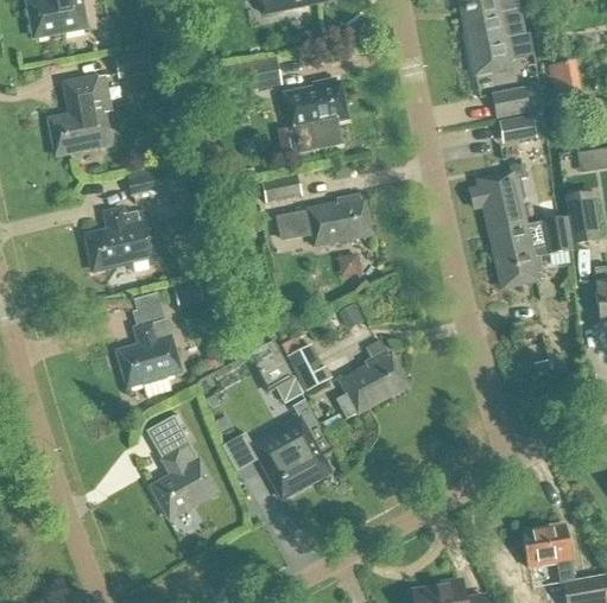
[(38,0),(27,2),(35,37),(87,27),(81,0),(38,0)]
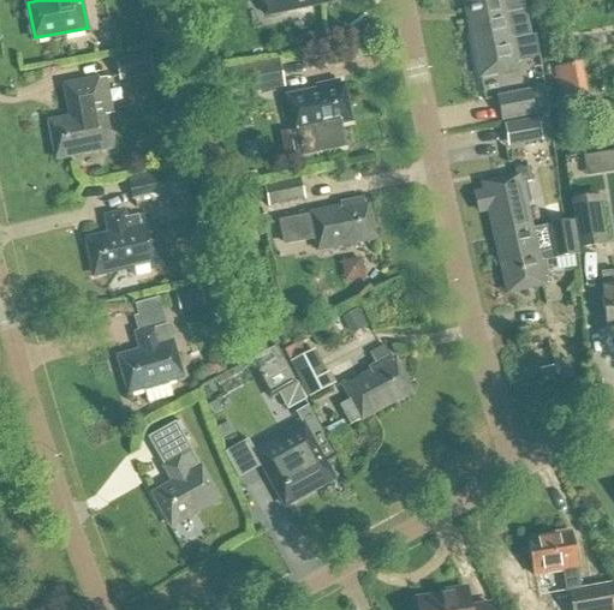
[(264,0),(268,13),(329,0),(264,0)]
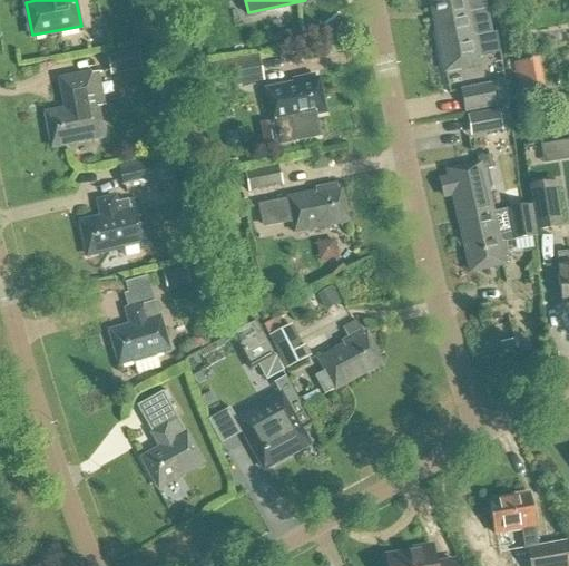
[(487,7),(486,0),(431,0),(434,17),(468,10),(468,11),(487,7)]
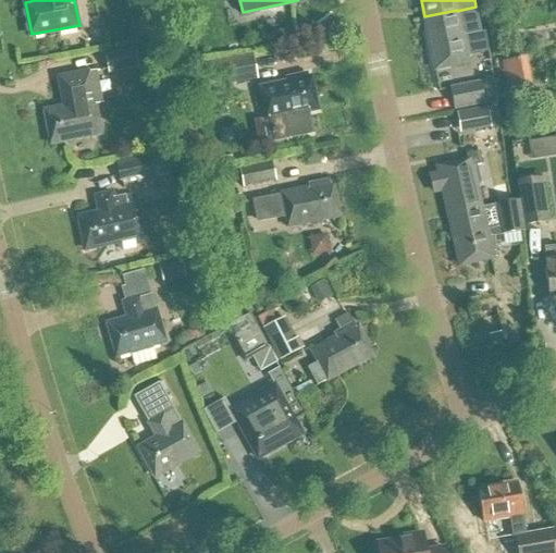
[(457,10),(424,16),(435,68),(468,61),(467,56),(471,54),(467,33),(481,31),(476,7),(457,11),(457,10)]
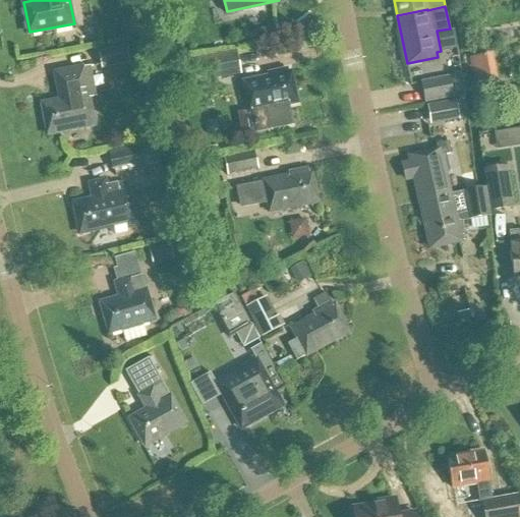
[(99,50),(102,67),(129,62),(126,45),(99,50)]
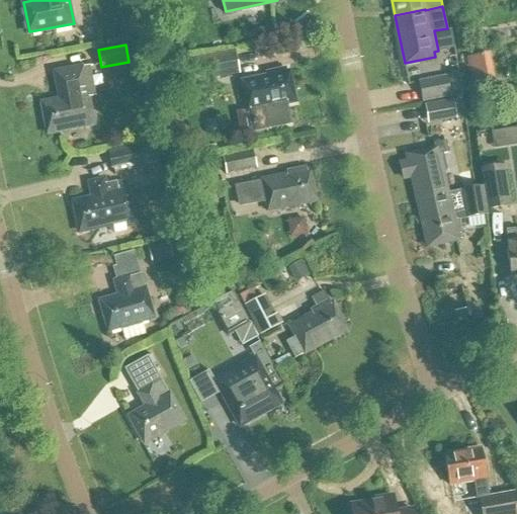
[(191,58),(195,80),(239,72),(234,50),(191,58)]
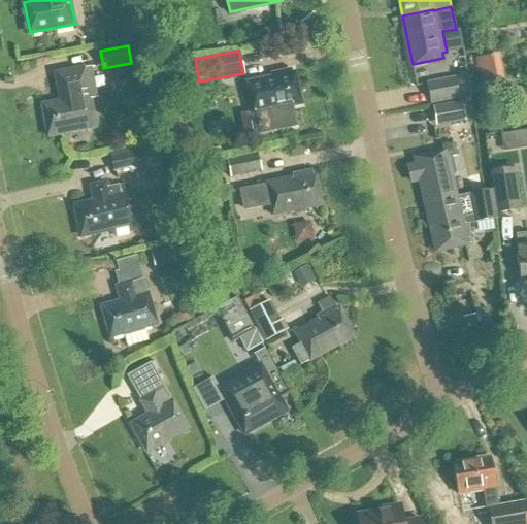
[(498,53),(478,57),(480,72),(501,69),(498,53)]
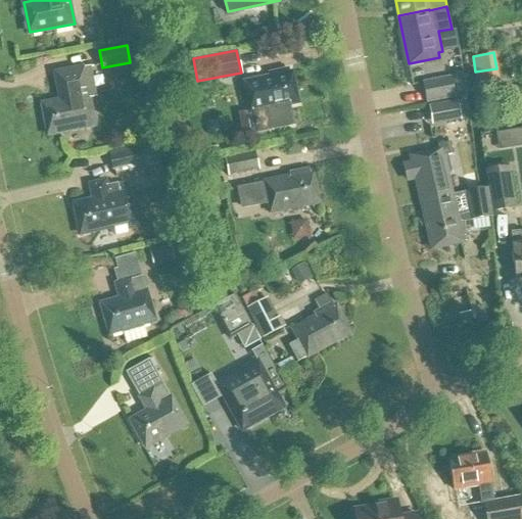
[(90,96),(96,95),(90,64),(55,71),(59,89),(61,89),(62,98),(43,102),(48,133),(95,124),(90,96)]
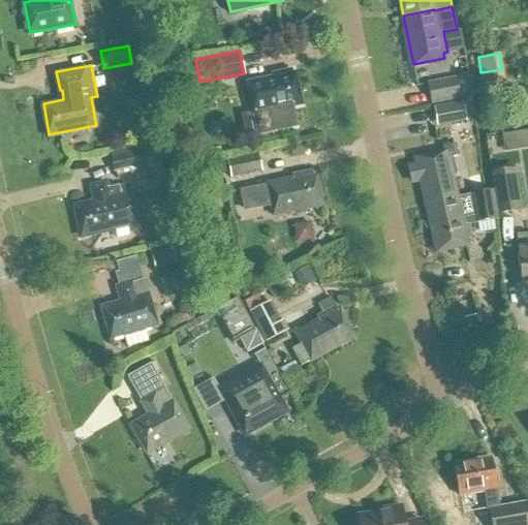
[(272,72),(273,76),(247,82),(253,113),(258,112),(260,121),(258,122),(259,126),(261,125),(262,131),(297,124),(292,104),(302,102),(296,71),(293,72),(292,68),(272,72)]
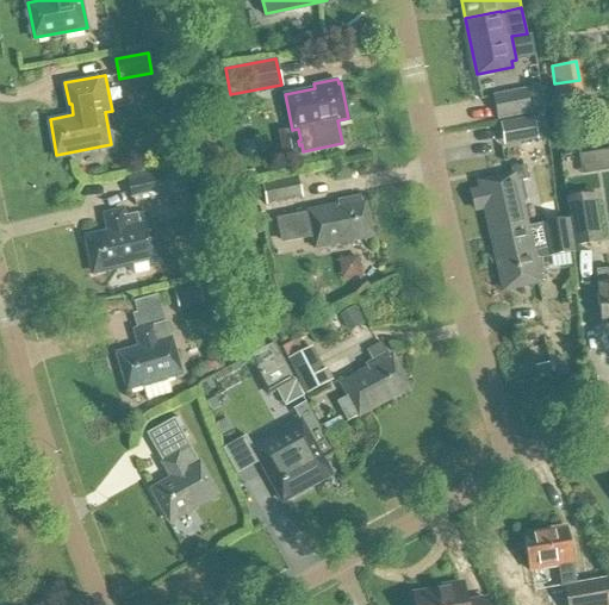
[(493,94),(498,118),(530,112),(527,88),(493,94)]
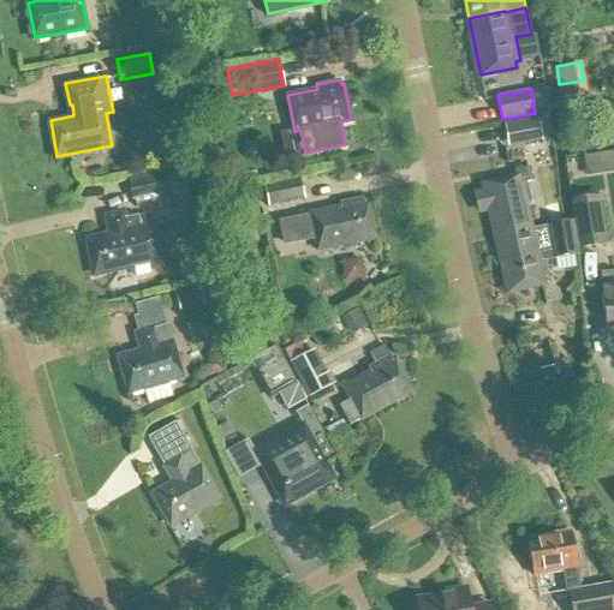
[(505,123),(510,145),(542,139),(538,117),(505,123)]
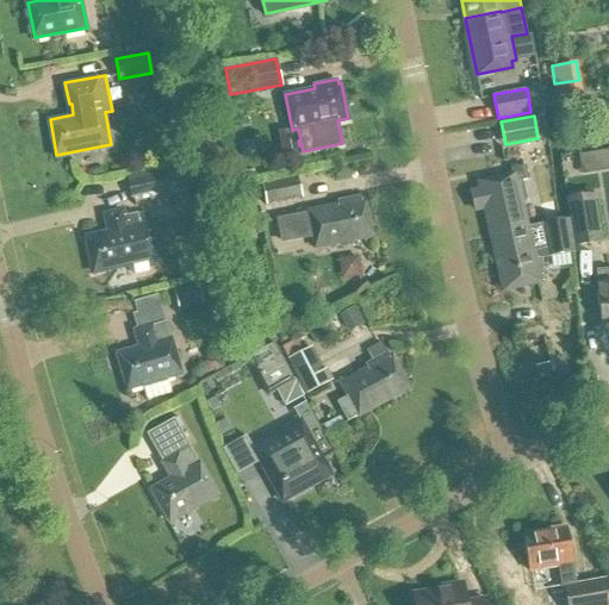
[(163,172),(129,179),(132,194),(150,191),(151,195),(185,188),(180,164),(162,168),(163,172)]
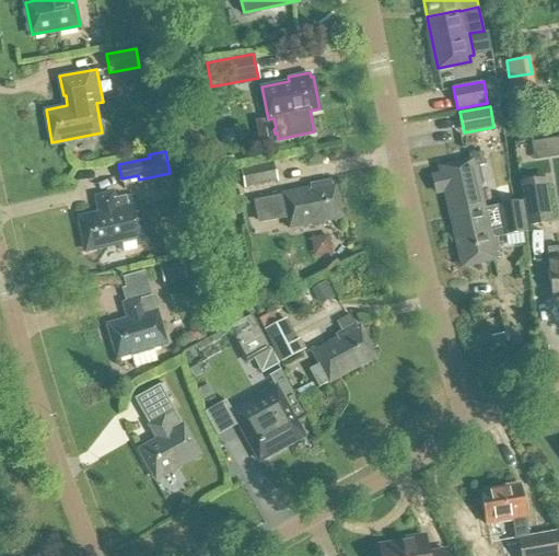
[(445,189),(452,213),(484,207),(478,183),(482,182),(479,164),(485,163),(481,151),(468,153),(469,160),(441,166),(442,173),(433,175),(438,190),(445,189)]
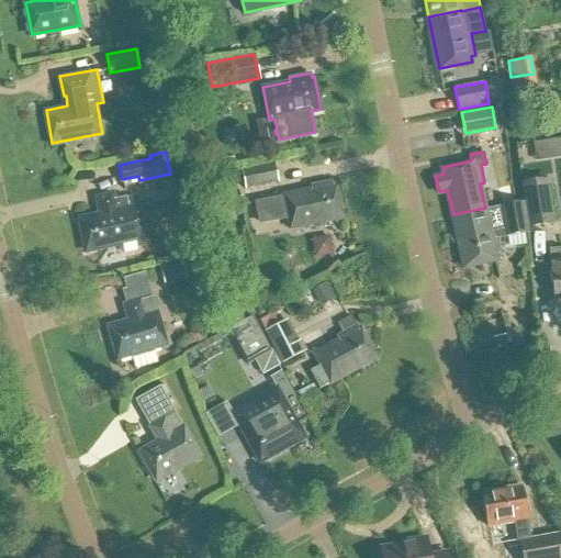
[(242,169),(246,187),(279,180),(276,162),(242,169)]
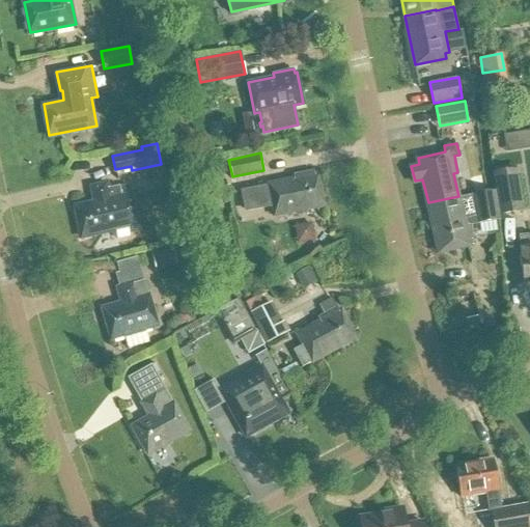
[(494,171),(501,212),(523,209),(517,168),(494,171)]
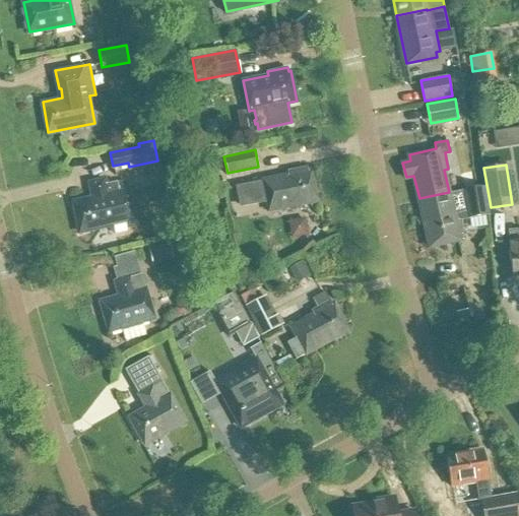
[(267,197),(270,209),(317,200),(311,170),(309,170),(308,166),(287,171),(288,174),(236,185),(239,203),(267,197)]
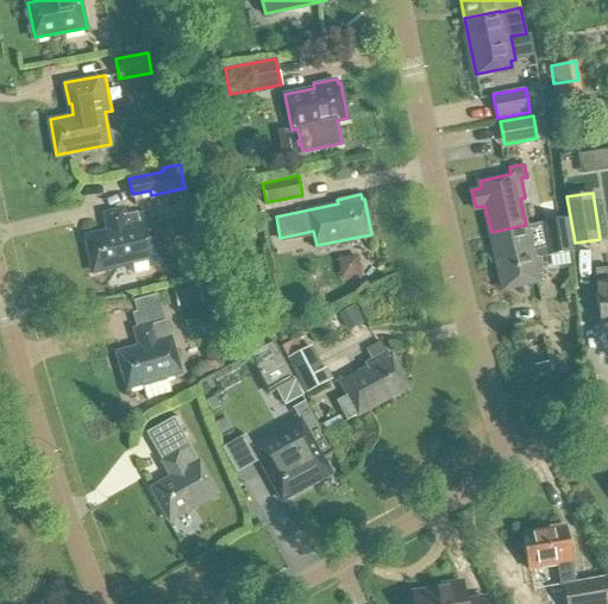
[(135,266),(136,271),(149,268),(149,264),(160,260),(150,221),(140,222),(138,211),(124,214),(123,209),(106,213),(110,230),(87,236),(94,270),(129,263),(130,268),(135,266)]
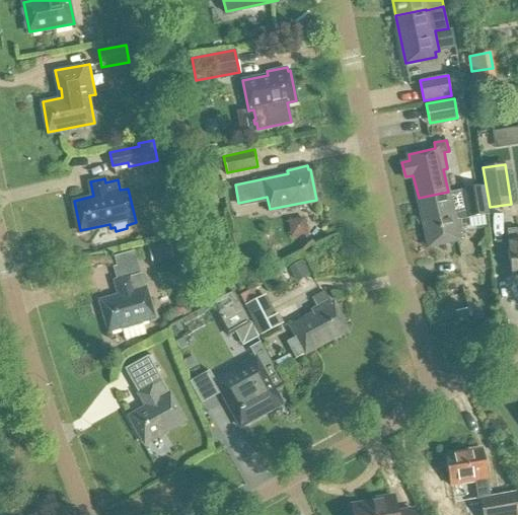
[(448,192),(419,198),(429,245),(463,237),(457,211),(465,209),(466,217),(489,213),(485,185),(448,192)]
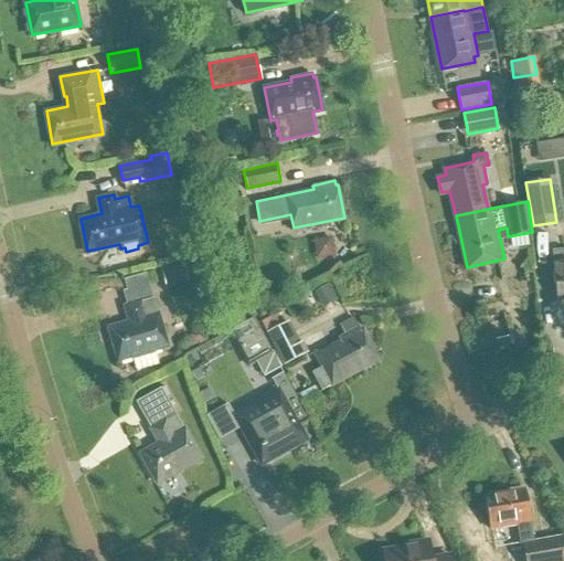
[(563,247),(553,250),(555,270),(553,271),(557,299),(563,298),(563,247)]
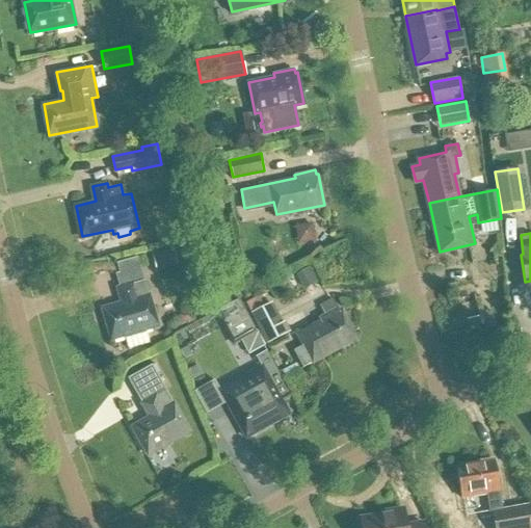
[(158,255),(161,267),(178,262),(175,251),(158,255)]
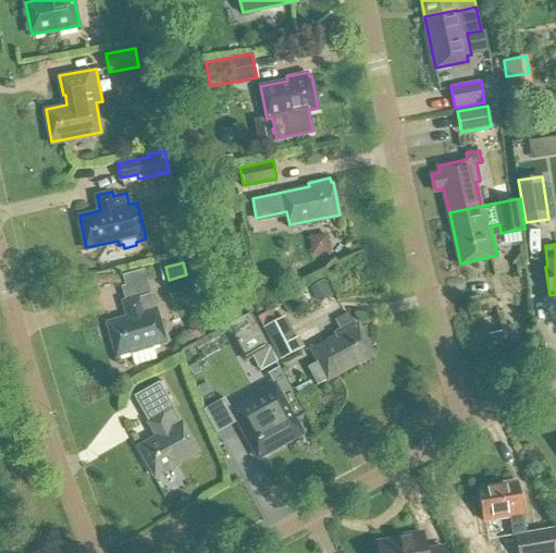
[(132,349),(135,365),(156,358),(151,344),(165,340),(151,293),(124,300),(128,316),(108,322),(118,354),(132,349)]
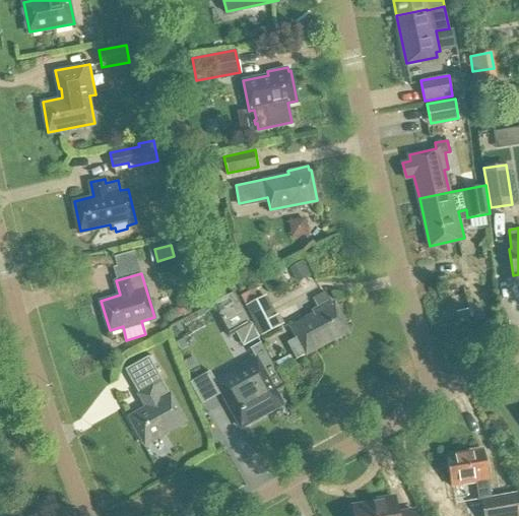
[(258,299),(253,287),(240,295),(261,335),(282,324),(266,294),(258,299)]
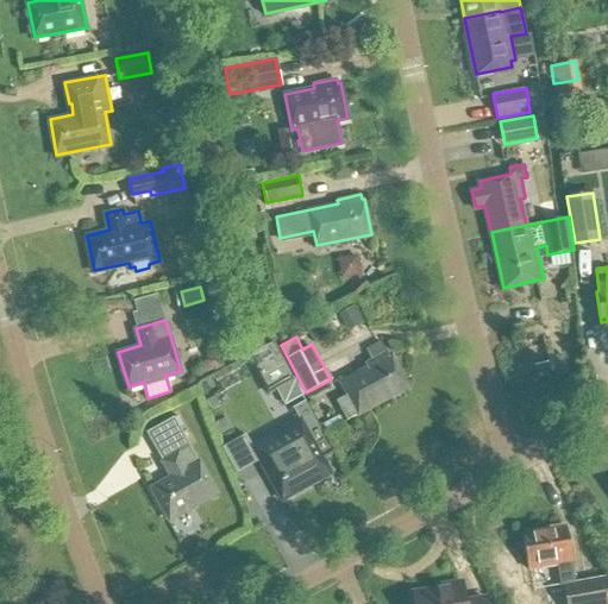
[(294,378),(274,340),(251,352),(258,365),(252,367),(267,394),(294,378)]
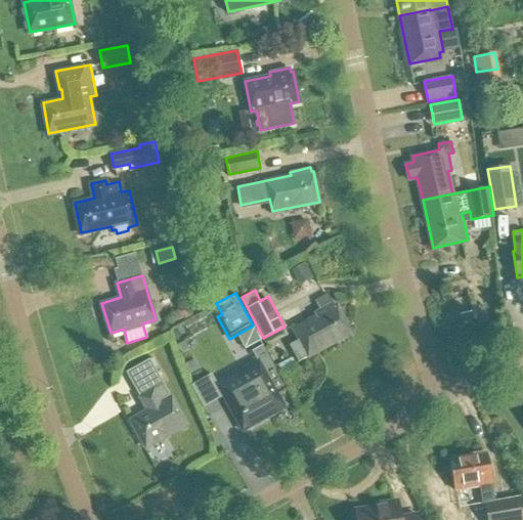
[(290,344),(299,361),(352,332),(337,304),(335,305),(333,302),(314,312),(316,316),(294,329),(300,339),(290,344)]
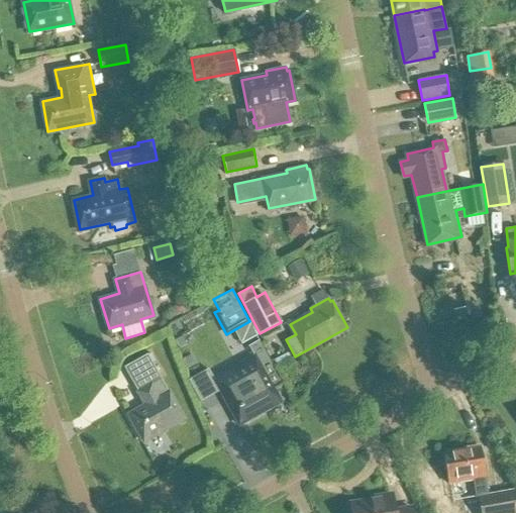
[(255,355),(229,370),(239,389),(225,397),(240,423),(281,401),(274,388),(283,382),(262,342),(251,348),(255,355)]
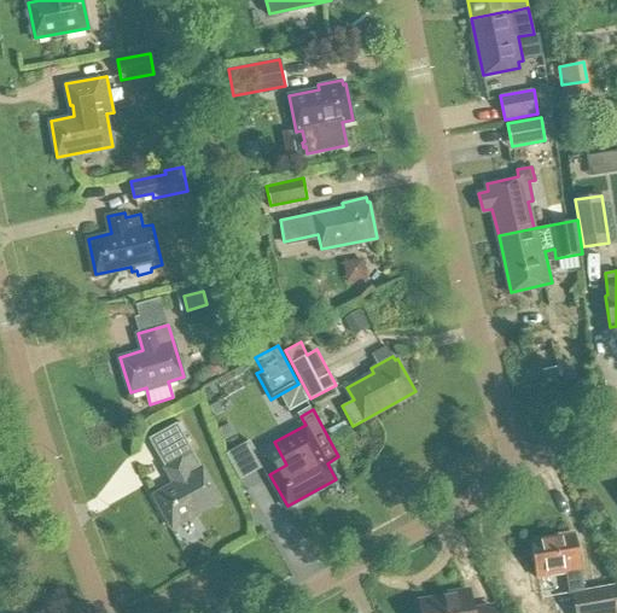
[(258,436),(232,445),(243,473),(269,462),(258,436)]
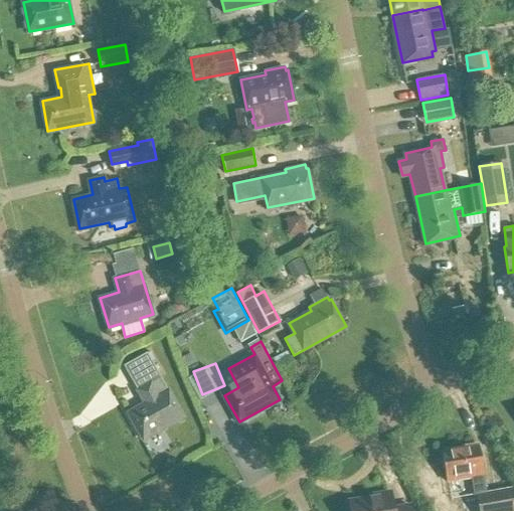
[(128,412),(143,439),(183,416),(169,389),(158,395),(151,382),(138,389),(145,402),(128,412)]
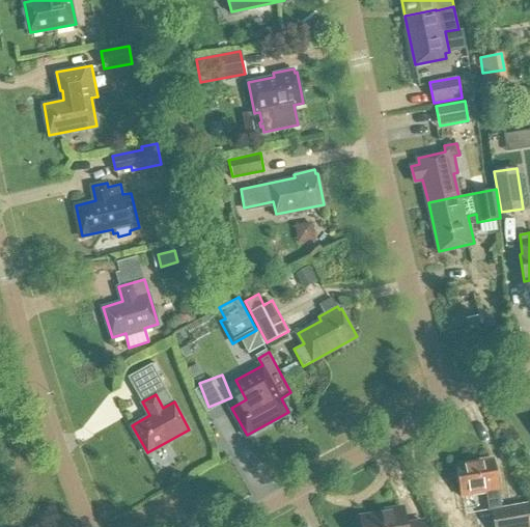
[(456,464),(462,496),(486,492),(490,510),(492,510),(495,526),(529,526),(529,512),(528,503),(501,507),(498,490),(493,458),(456,464)]
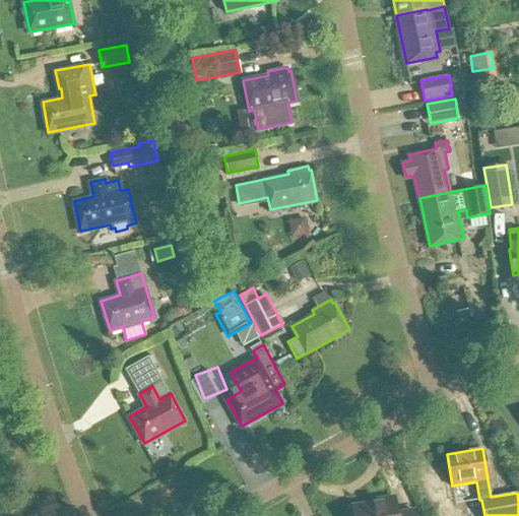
[(414,515),(414,510),(397,512),(395,497),(373,500),(374,503),(353,506),(354,515),(414,515)]
